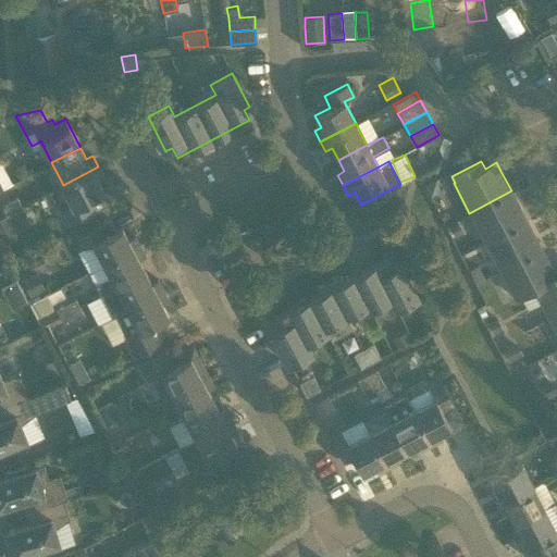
[(98,166),(63,185),(74,206),(64,211),(71,223),(94,212),(88,200),(103,193),(97,181),(103,176),(98,166)]
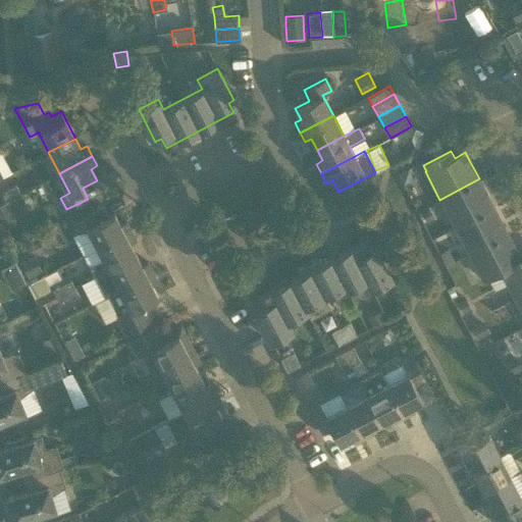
[(493,206),(479,178),(439,200),(454,226),(493,206)]
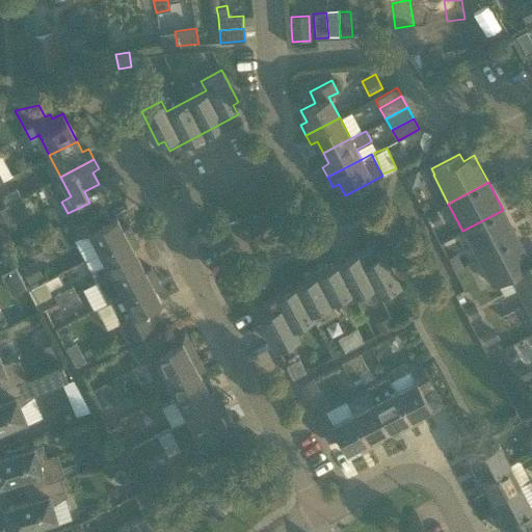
[(17,188),(1,195),(6,205),(21,197),(17,188)]
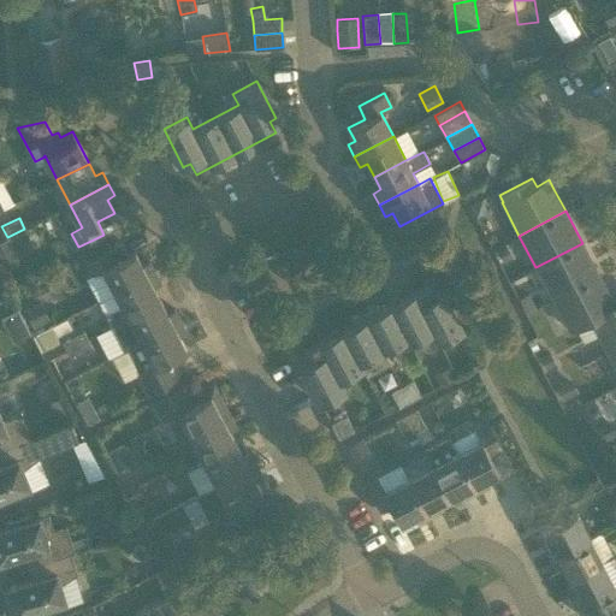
[(24,229),(7,237),(7,238),(0,242),(0,243),(7,259),(34,246),(24,229)]
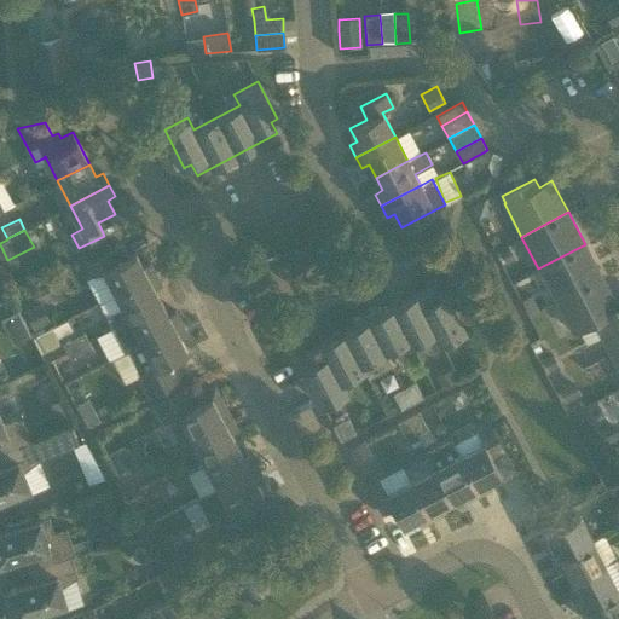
[(104,270),(116,293),(155,272),(150,262),(143,266),(136,252),(128,255),(122,242),(86,261),(93,276),(104,270)]
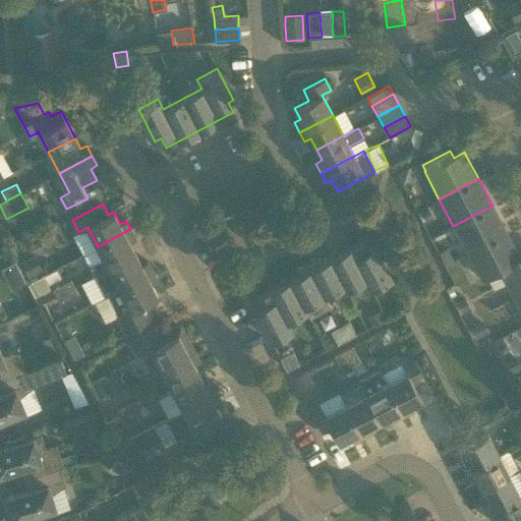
[(433,216),(428,205),(419,210),(425,220),(433,216)]
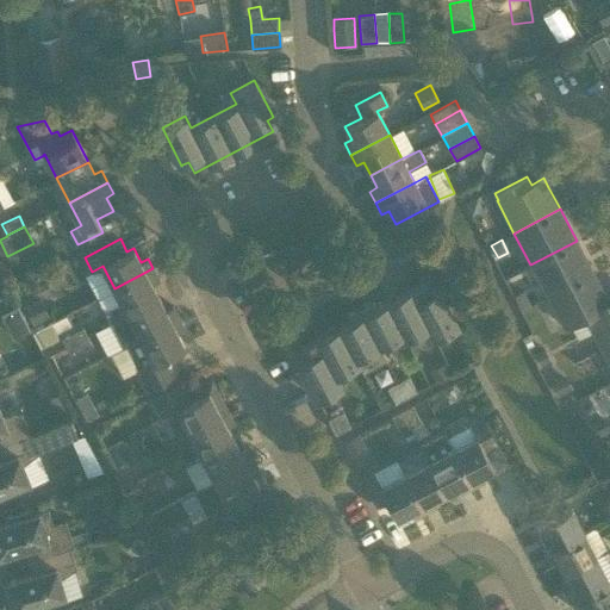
[(577,241),(530,265),(547,296),(592,272),(577,241)]
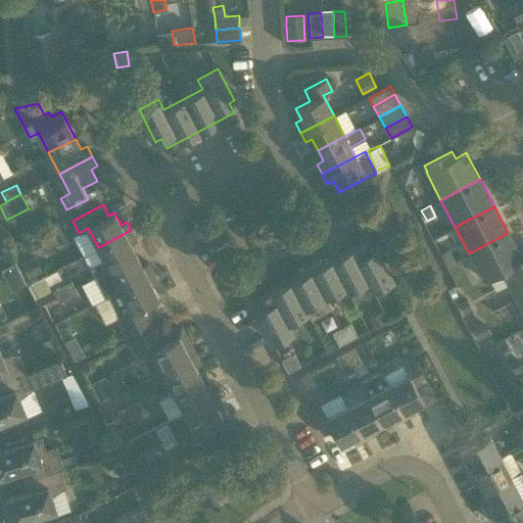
[(104,258),(89,267),(94,277),(136,254),(130,244),(137,241),(131,230),(98,247),(104,258)]
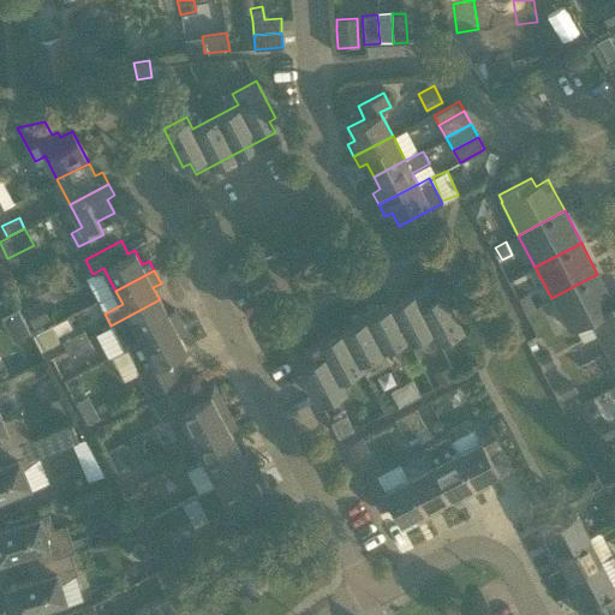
[(614,305),(597,274),(551,298),(568,329),(614,305)]
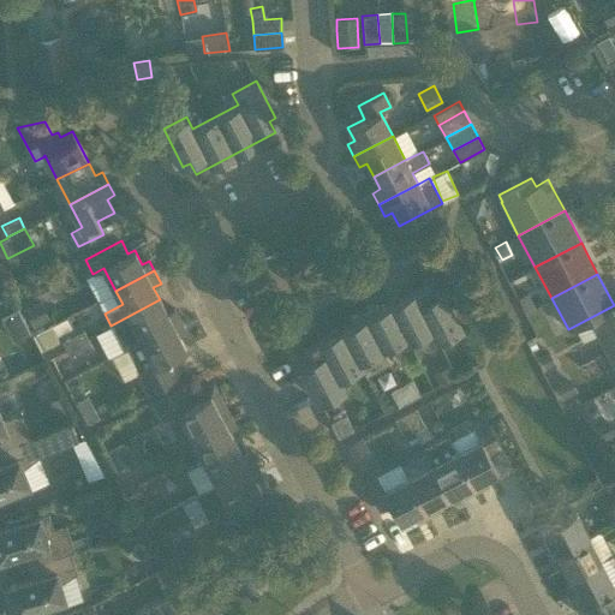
[(389,363),(382,348),(405,336),(407,341),(431,329),(437,340),(461,328),(442,291),(435,294),(429,284),(376,310),(372,303),(350,316),(353,323),(302,351),(308,362),(300,365),(320,402),(345,389),(339,378),(360,366),(365,375),(389,363)]
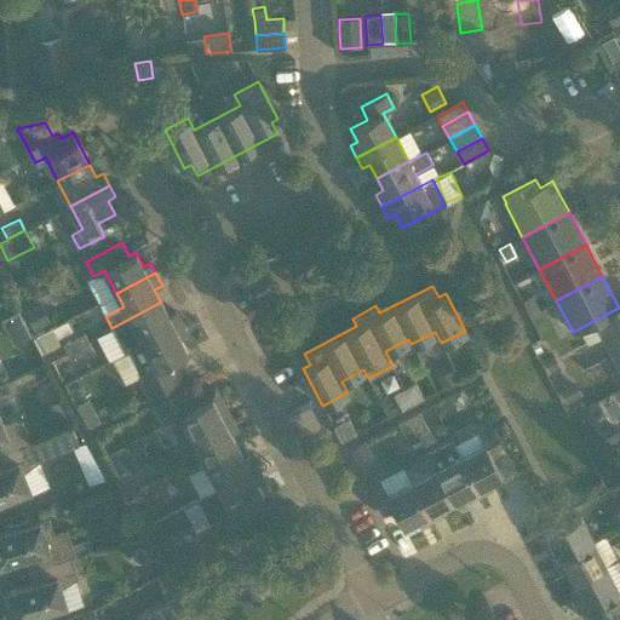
[(168,315),(161,302),(112,328),(125,352),(127,351),(182,322),(176,311),(168,315)]
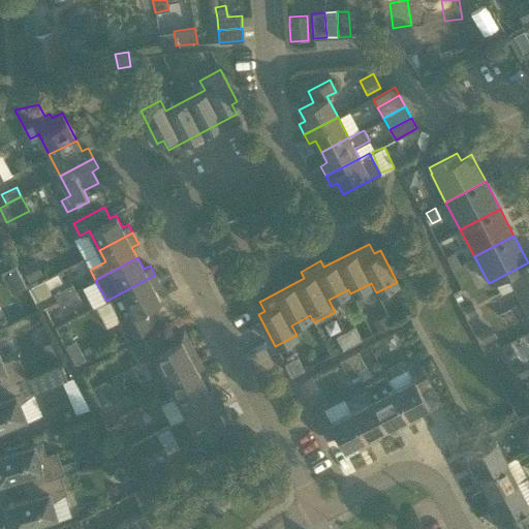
[(34,259),(21,266),(28,282),(42,275),(34,259)]
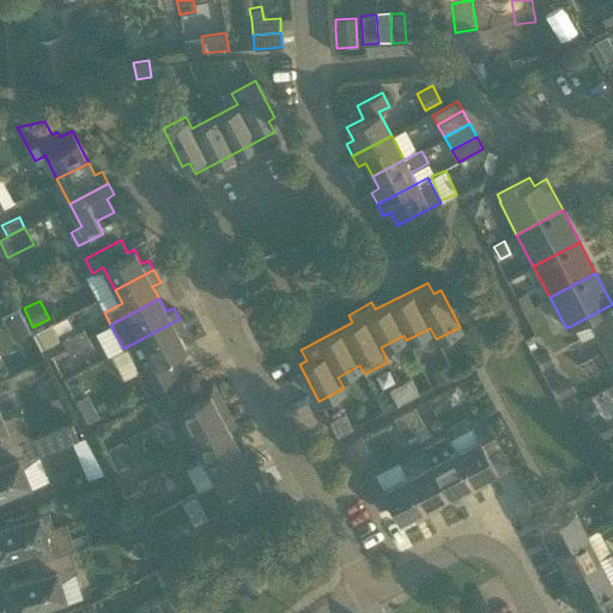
[(604,350),(612,344),(612,303),(612,304),(566,328),(568,332),(588,321),(604,350)]
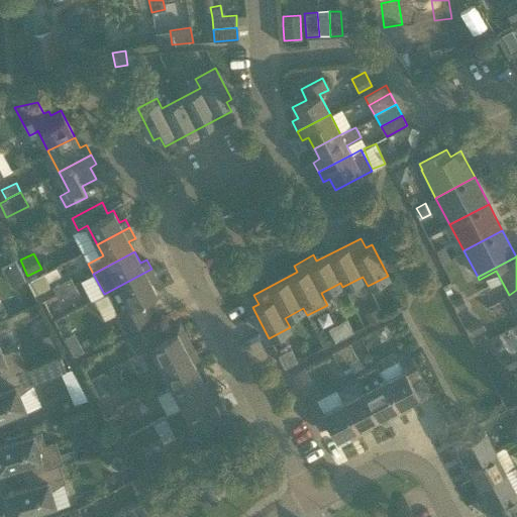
[(15,261),(1,268),(12,289),(26,281),(15,261)]
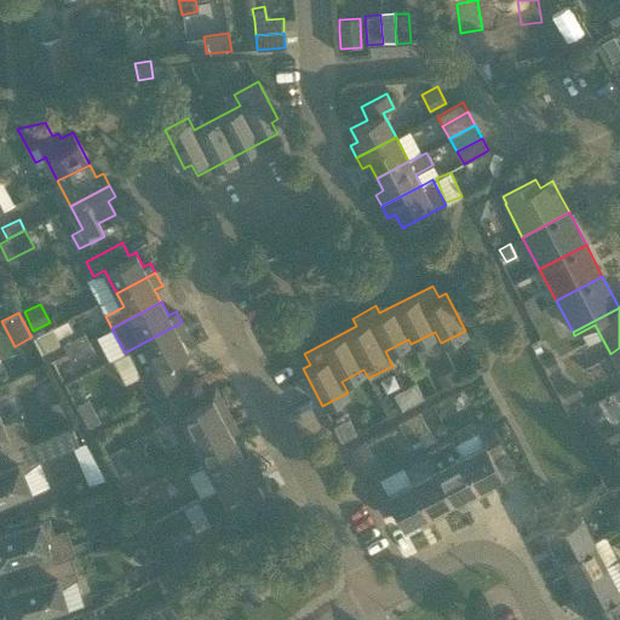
[(188,334),(182,322),(127,351),(139,375),(137,377),(148,397),(181,380),(170,361),(188,351),(181,338),(188,334)]
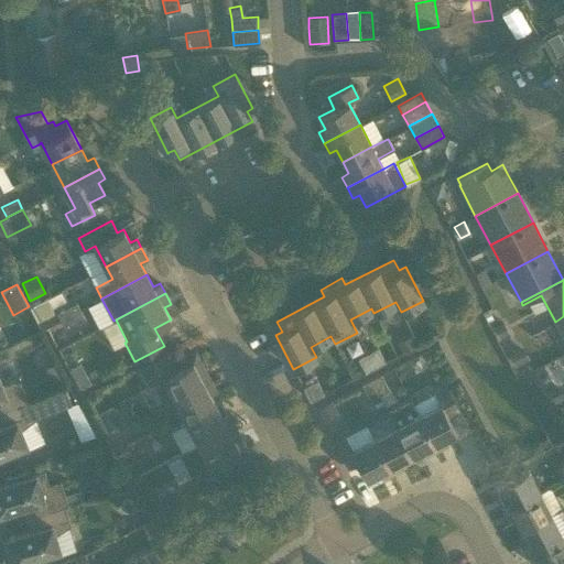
[(67,306),(75,323),(84,318),(76,302),(67,306)]
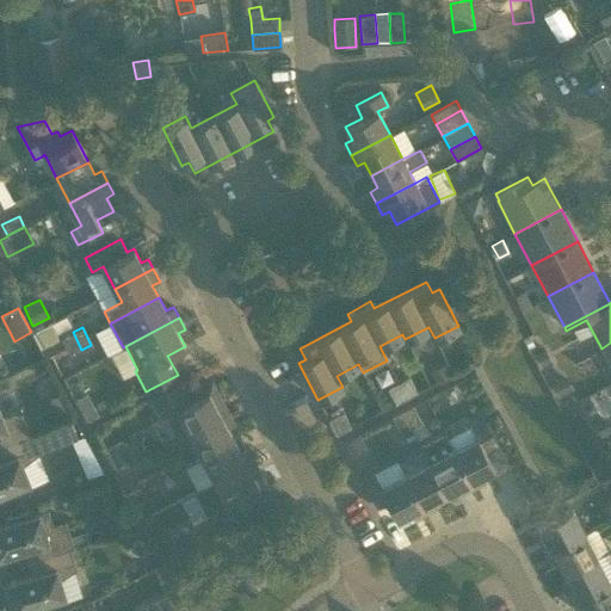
[(61,338),(69,356),(81,350),(73,332),(61,338)]
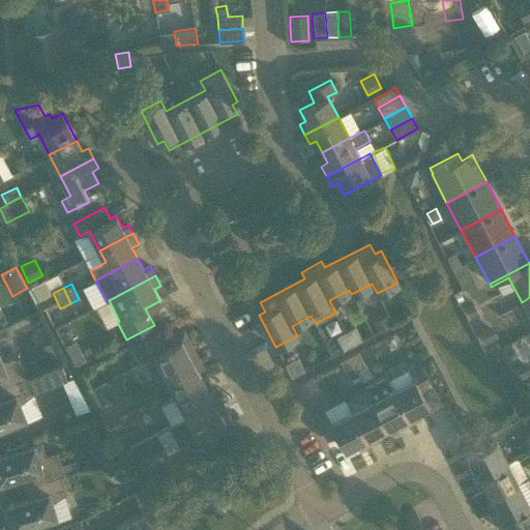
[(479,314),(472,301),(461,307),(468,320),(479,314)]
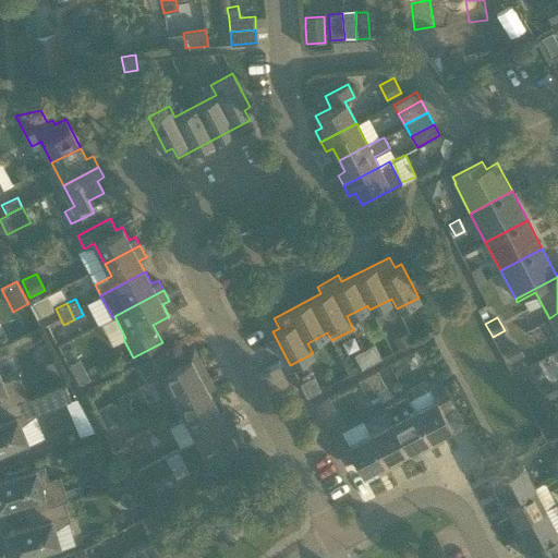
[(393,338),(400,350),(412,343),(405,332),(393,338)]
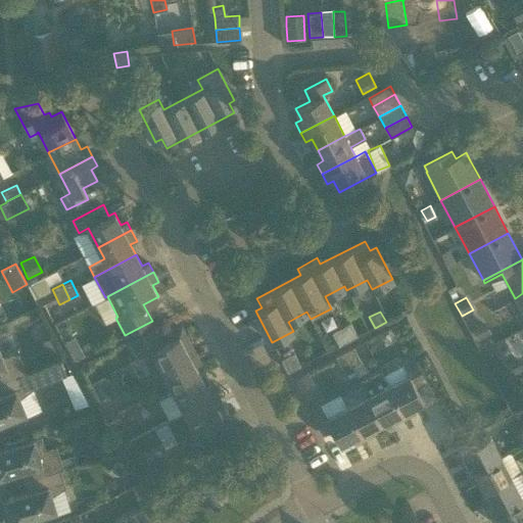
[(485,322),(472,329),(477,339),(490,332),(485,322)]
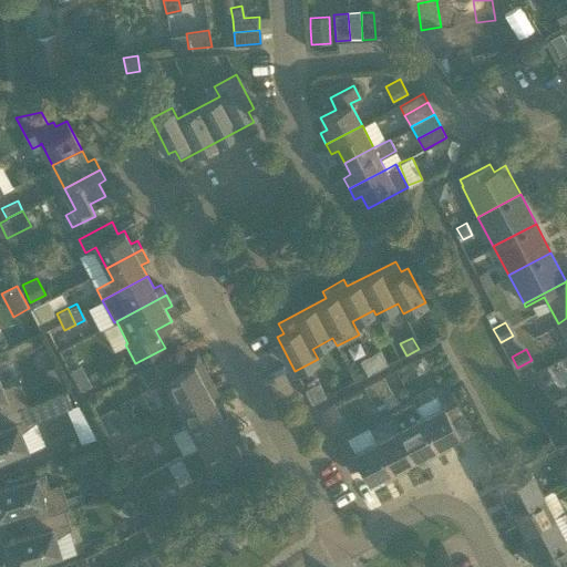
[(370,354),(377,369),(387,363),(380,350),(370,354)]
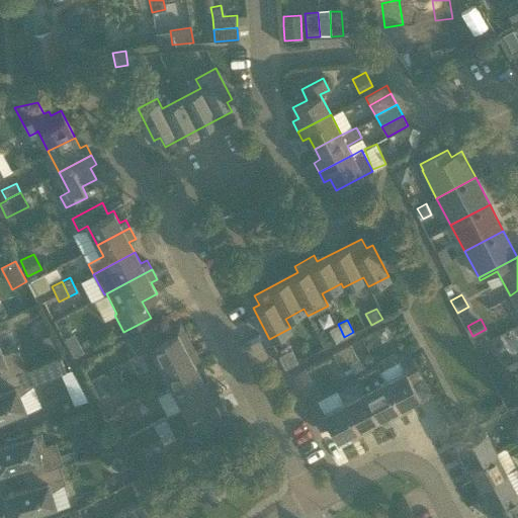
[(162,339),(154,323),(125,337),(136,354),(141,352),(145,361),(155,356),(160,366),(193,349),(188,340),(187,340),(178,325),(164,332),(167,337),(162,339)]
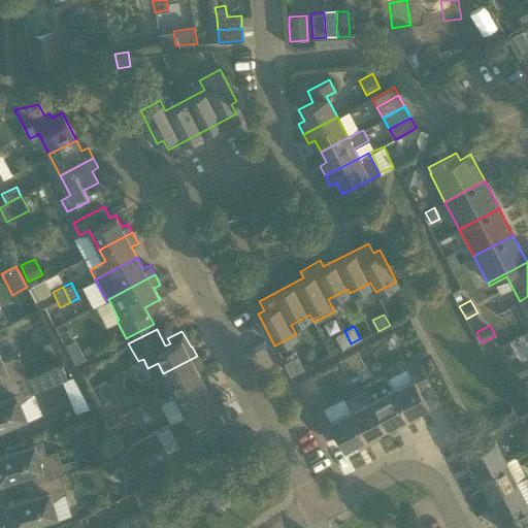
[(342,349),(351,343),(344,330),(335,335),(342,349)]
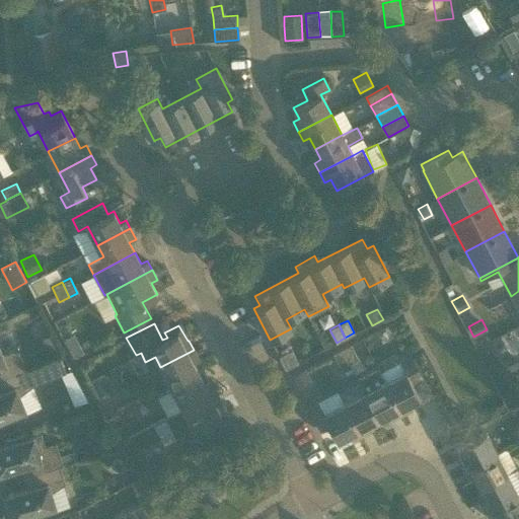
[(350,344),(341,349),(349,363),(358,358),(350,344)]
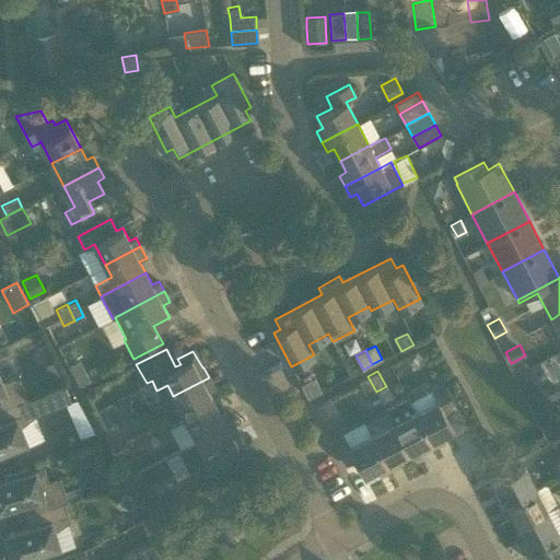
[(359,381),(366,397),(376,392),(368,376),(359,381)]
